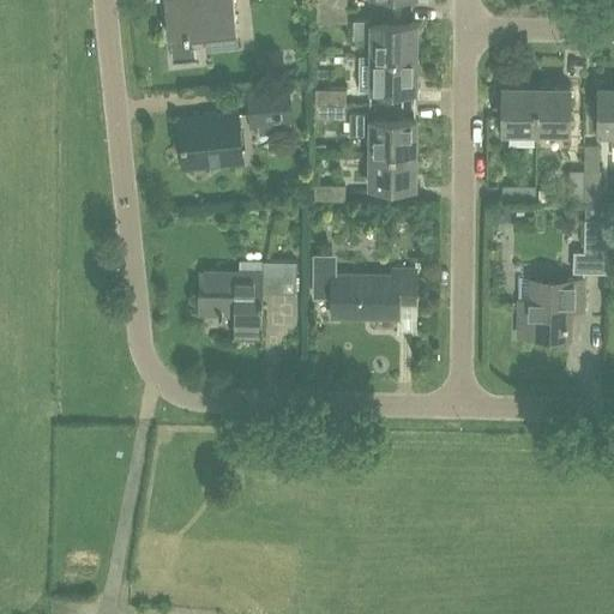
[(204,32),(206,50),(239,47),(233,0),(164,0),(169,36),(204,32)]
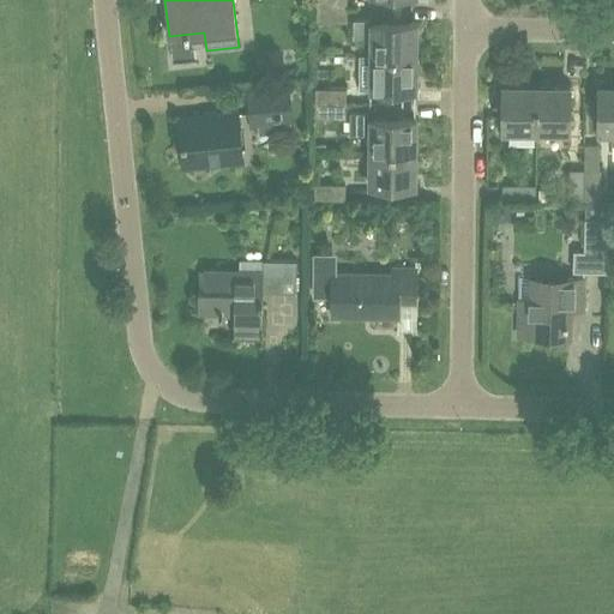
[(353,37),(371,38),(371,56),(417,56),(417,23),(371,22),(371,19),(354,19),(353,37)]
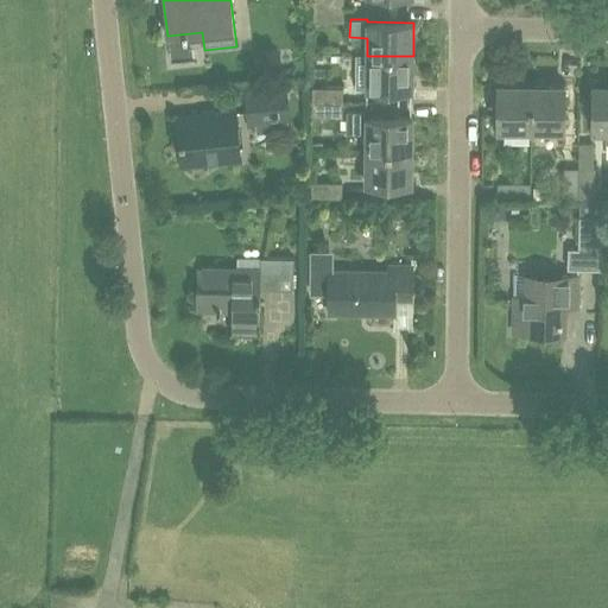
[(413,89),(413,56),(367,56),(366,88),(413,89)]
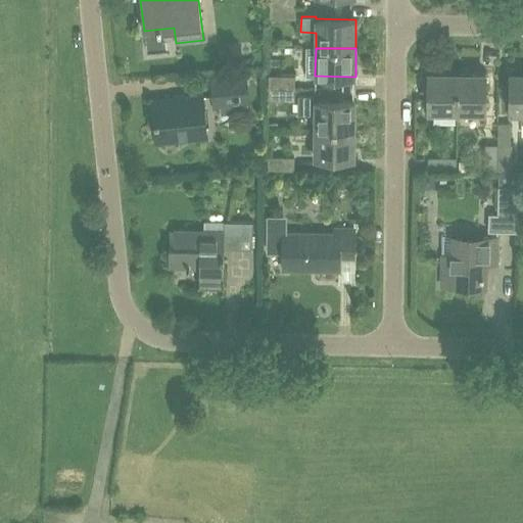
[(214,109),(250,105),(246,72),(209,76),(214,109)]
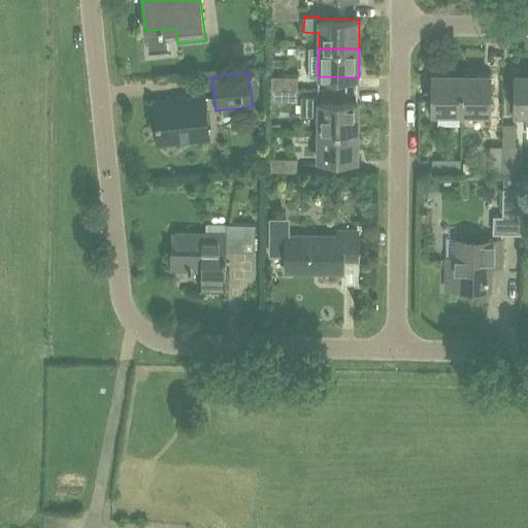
[(432,112),(461,113),(462,73),(433,72),(432,112)]
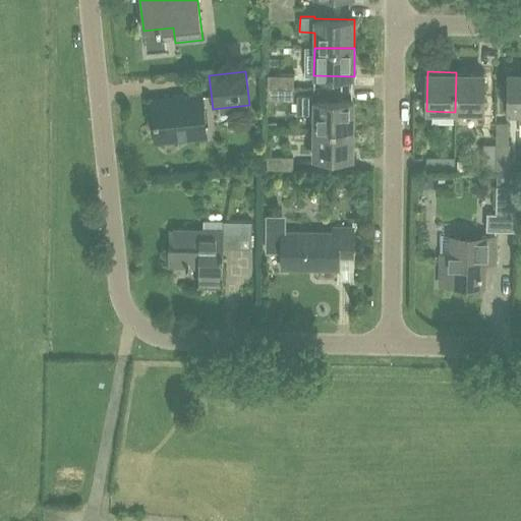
[(520,71),(508,72),(508,117),(519,117),(519,123),(520,122),(520,71)]
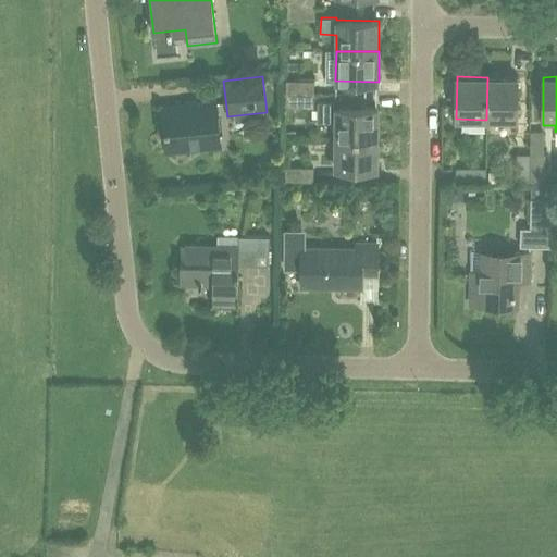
[(486,120),(517,120),(518,77),(487,77),(486,120)]
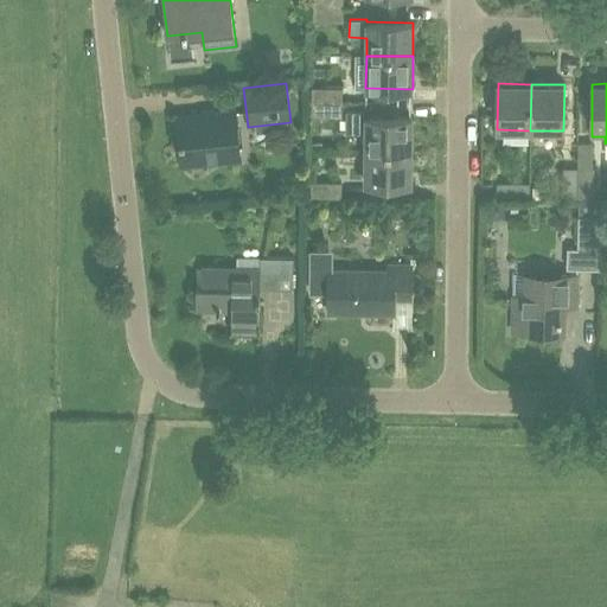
[(312,87),(312,102),(342,102),(342,88),(312,87)]
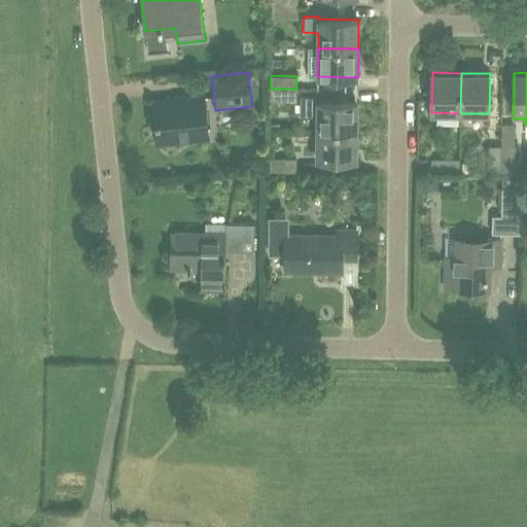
[(296,101),(296,89),(271,89),(271,101),(296,101)]
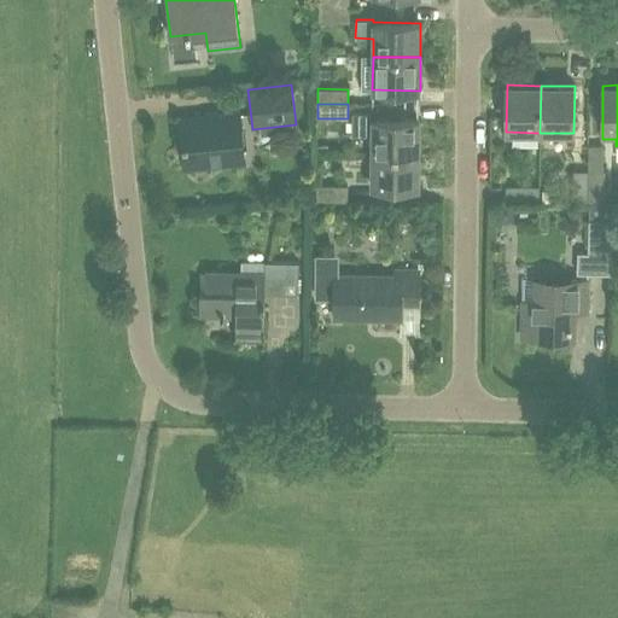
[(419,153),(419,120),(374,118),(374,112),(353,112),(353,135),(372,135),(372,152),(419,153)]
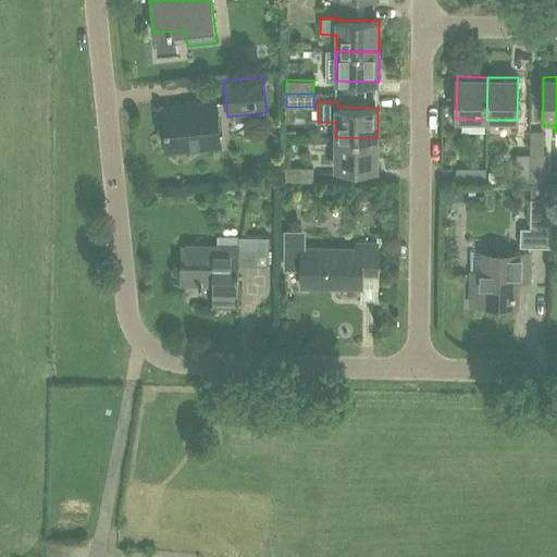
[(219,145),(214,102),(163,107),(166,150),(219,145)]
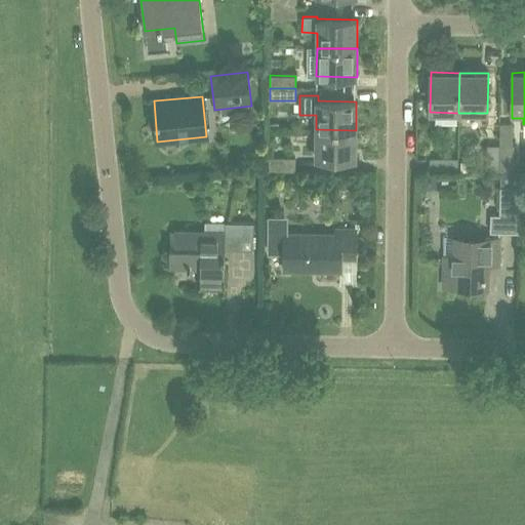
[(498,146),(498,171),(514,172),(514,145),(512,145),(512,124),(499,123),(498,146)]
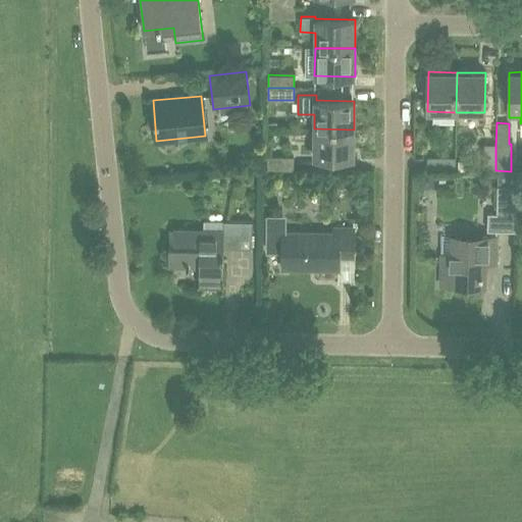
[(353,158),(354,129),(314,128),(313,157),(353,158)]
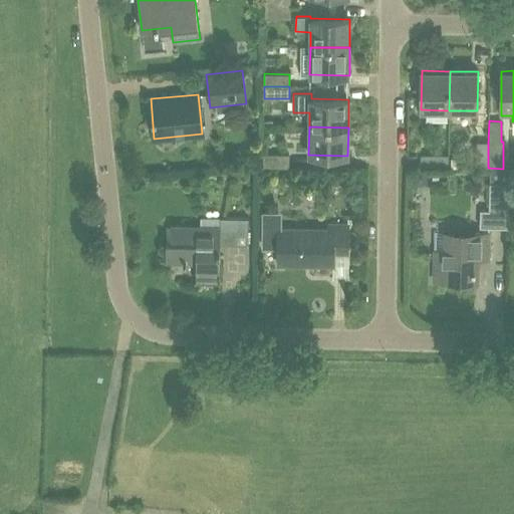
[(477,168),(488,168),(488,143),(476,143),(477,168)]
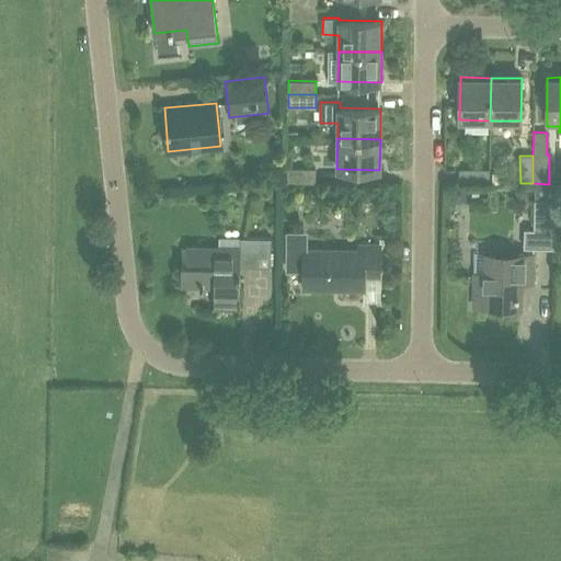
[(316,183),(316,169),(287,168),(287,182),(316,183)]
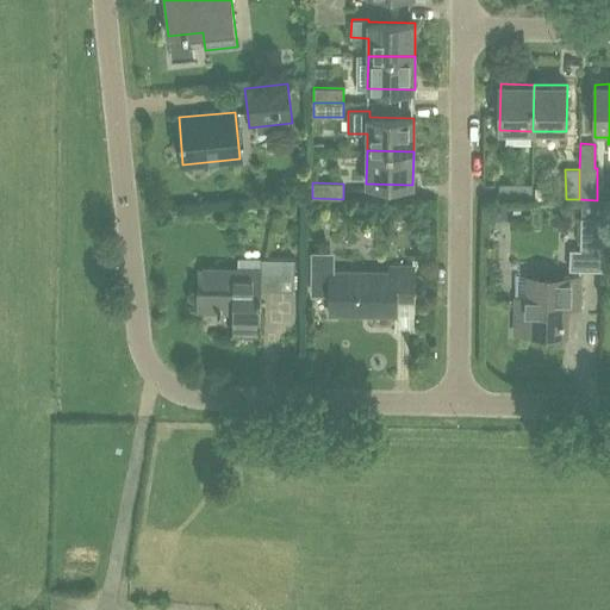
[(533,198),(533,184),(498,184),(499,198),(533,198)]
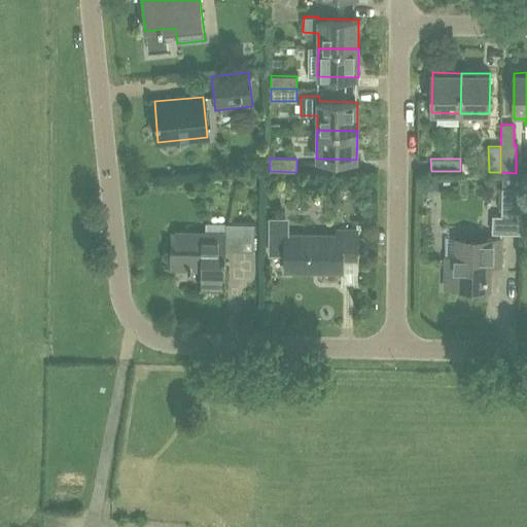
[(502,173),(502,187),(520,188),(521,174),(502,173)]
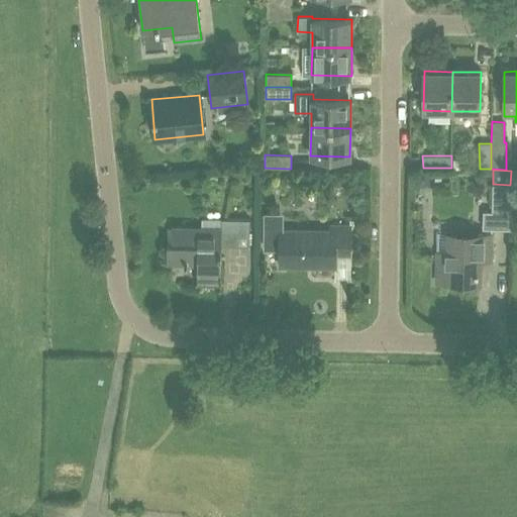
[(415,172),(415,186),(426,186),(429,183),(429,173),(415,172)]
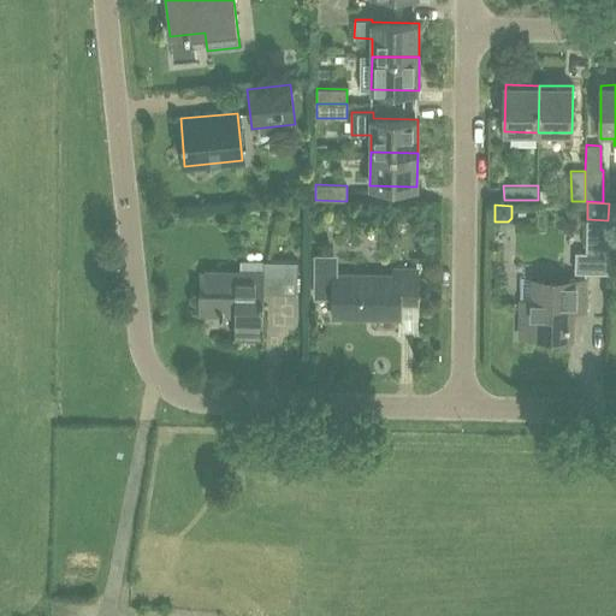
[(400,209),(400,221),(412,223),(412,211),(400,209)]
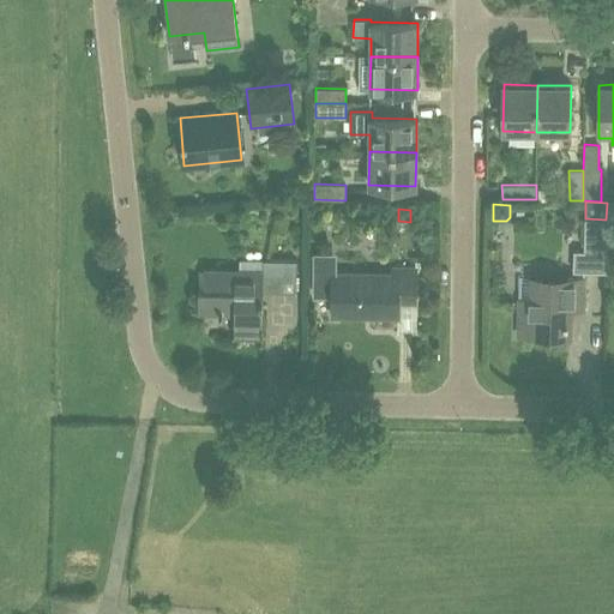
[(606,220),(585,218),(584,252),(576,252),(576,271),(606,271),(606,220)]
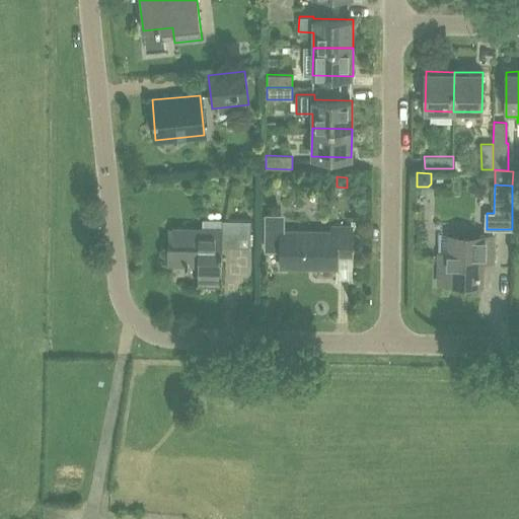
[(331,232),(283,231),(283,225),(280,225),(280,215),(266,215),(266,249),(281,249),(281,267),(336,267),(336,256),(351,256),(351,227),(331,227),(331,232)]
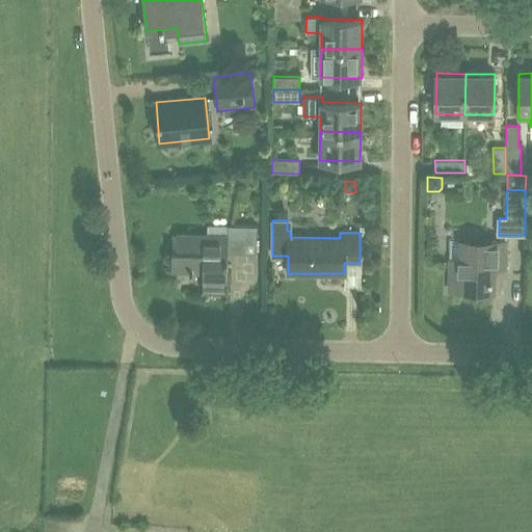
[(229,224),(229,235),(176,234),(176,249),(171,249),(170,270),(203,271),(202,290),(227,291),(228,251),(256,253),(257,225),(229,224)]
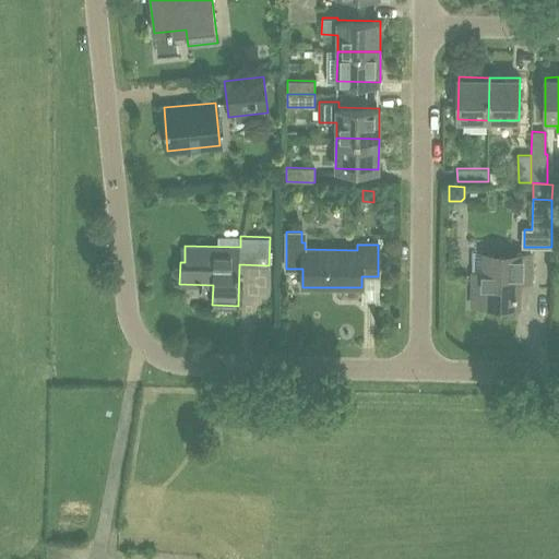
[(485,252),(484,274),(473,273),(472,305),(516,306),(516,282),(531,282),(532,253),(485,252)]
